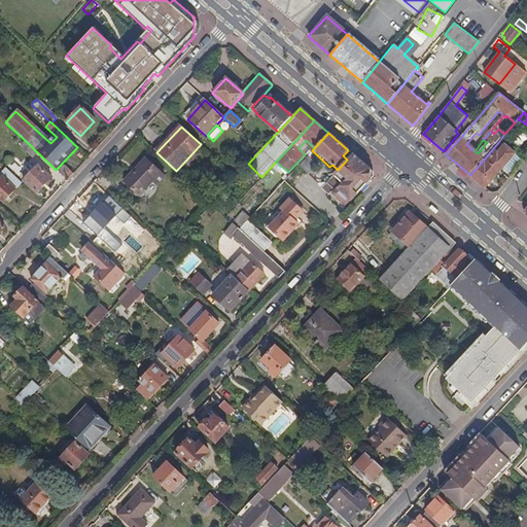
[(37,152),(26,141),(21,147),(32,157),(37,152)]
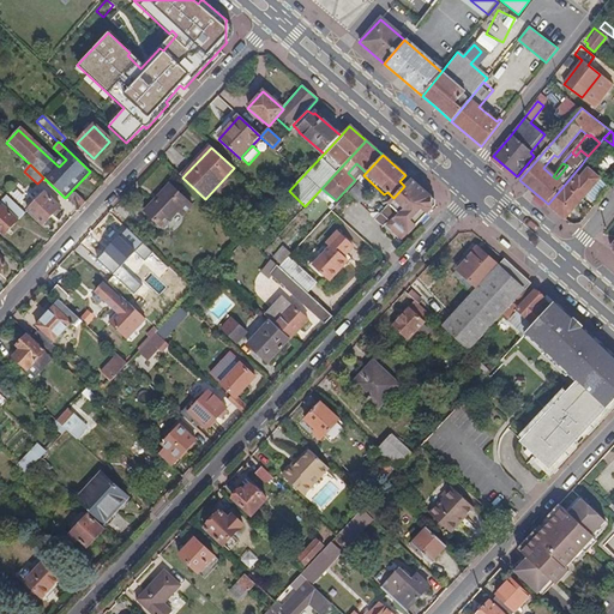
[(565,220),(600,179),(582,164),(548,204),(565,220)]
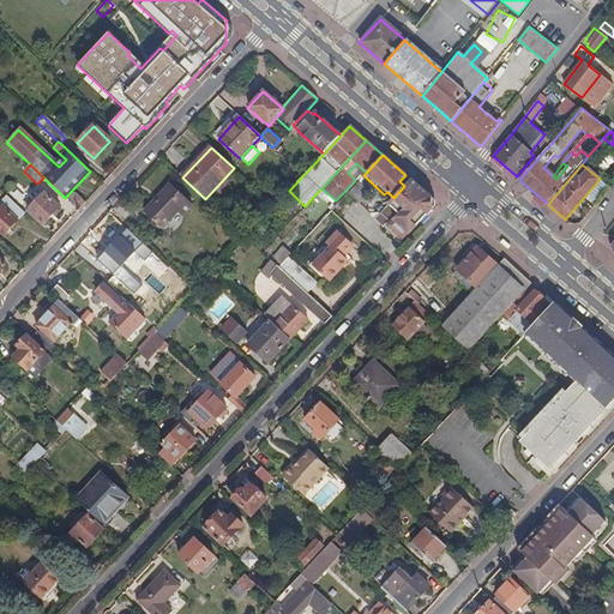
[(432,210),(431,197),(410,179),(404,186),(393,198),(380,214),(374,220),(373,221),(381,228),(396,212),(398,215),(387,227),(395,233),(399,227),(407,233),(408,235),(432,210)]
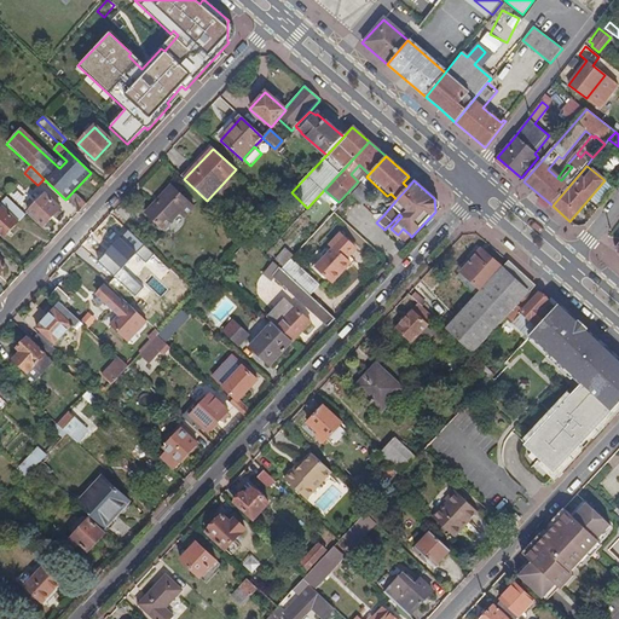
[(362,204),(372,194),(360,184),(351,195),(362,204)]
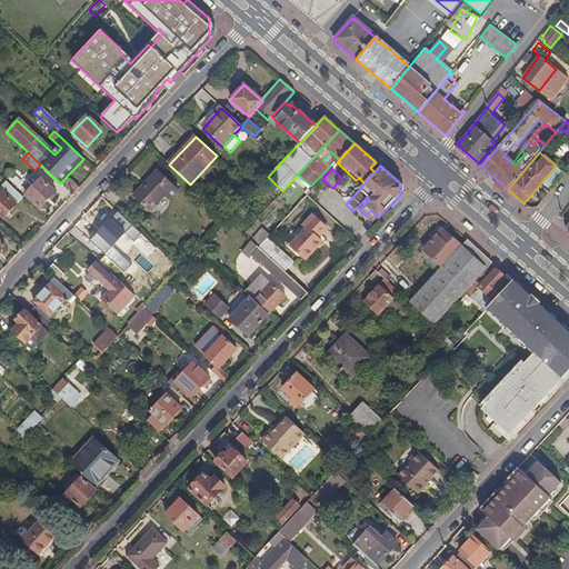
[(169,201),(178,191),(158,173),(143,189),(159,203),(166,197),(169,201)]
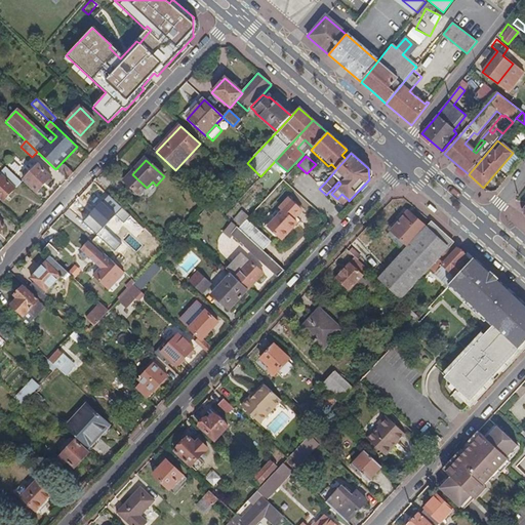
[(54,173),(41,161),(27,176),(40,189),(54,173)]
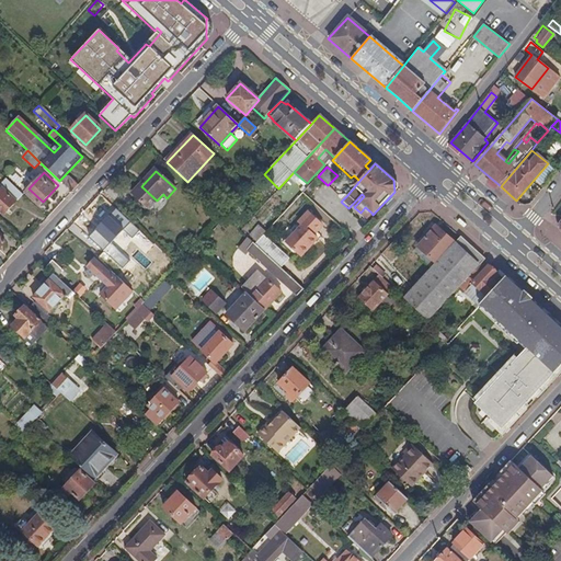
[(78,185),(67,176),(61,182),(71,192),(78,185)]
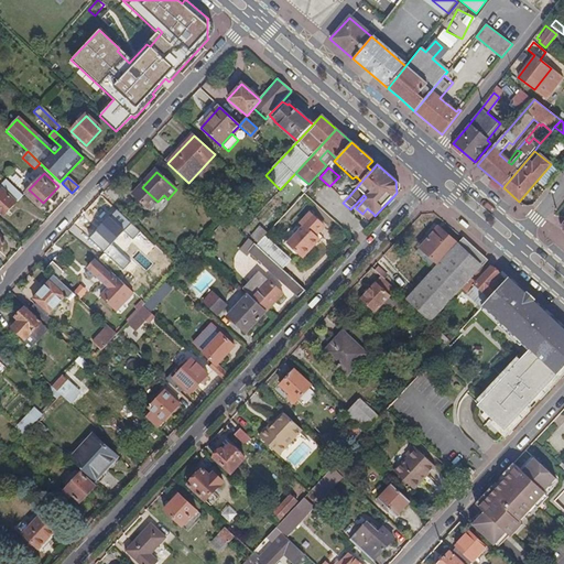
[(0,214),(2,217),(22,196),(6,181),(0,185),(0,188),(1,190),(0,190),(0,214)]
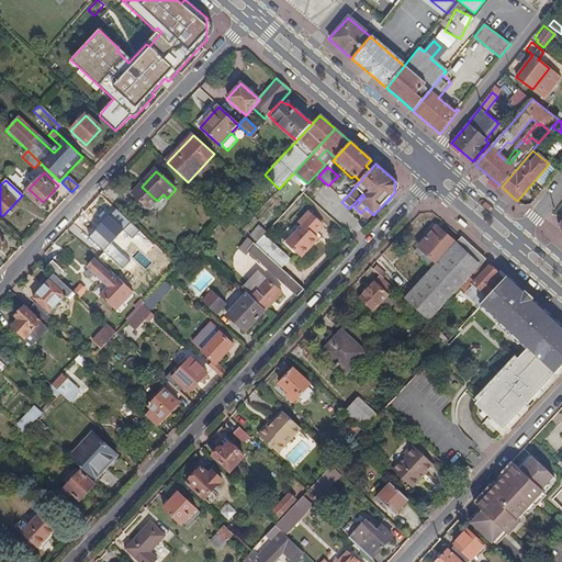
[(157,201),(142,187),(141,186),(132,195),(149,211),(157,201)]
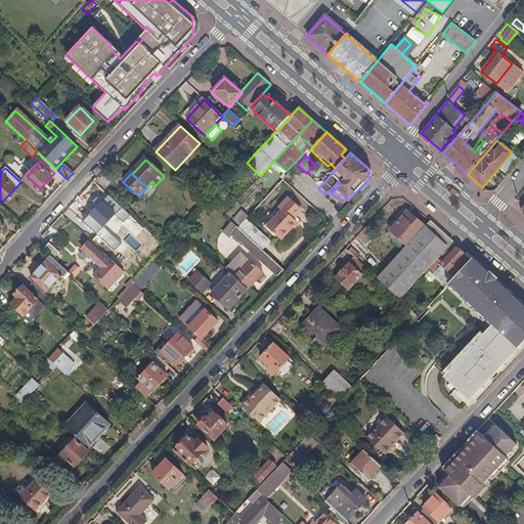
[(124,223),(130,216),(107,194),(82,222),(115,252),(121,245),(103,228),(115,216),(124,223)]
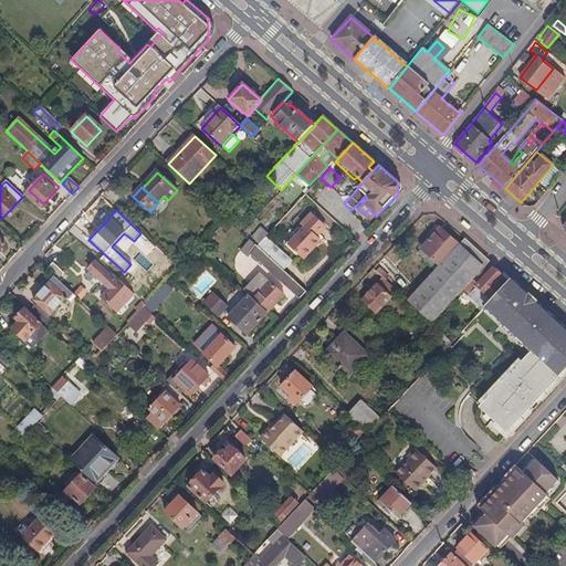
[(321,241),(316,238),(313,234),(322,226),(310,213),(301,223),(304,227),(289,244),(304,259),(321,241)]
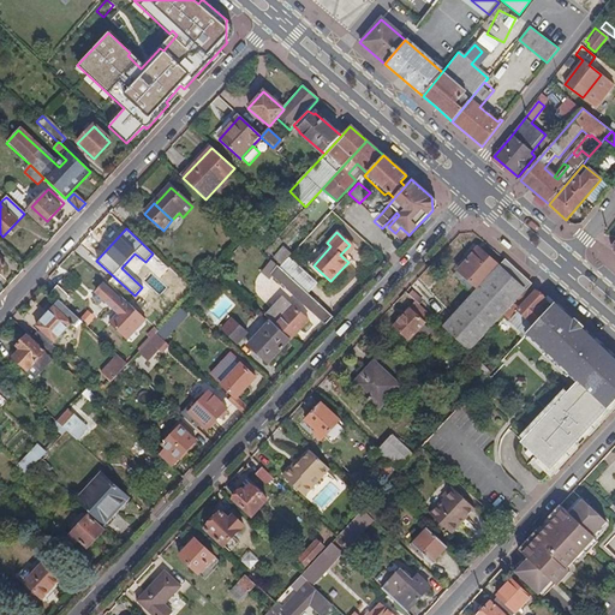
[(93,239),(82,250),(94,261),(103,250),(93,239)]
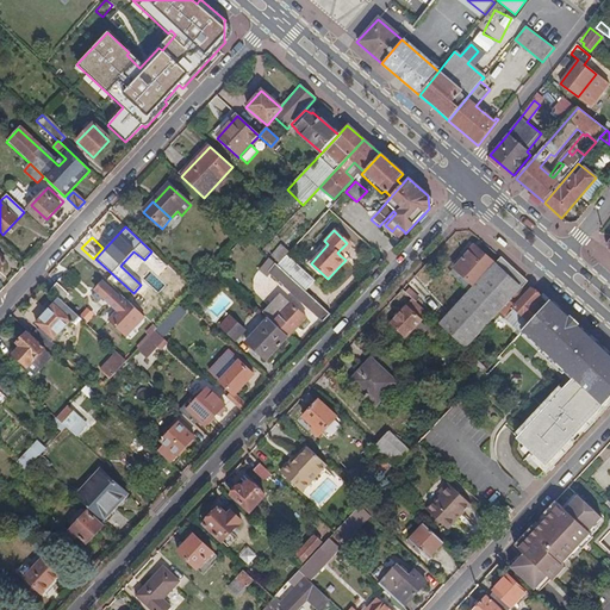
[(341,256),(350,246),(347,243),(337,253),(341,256)]
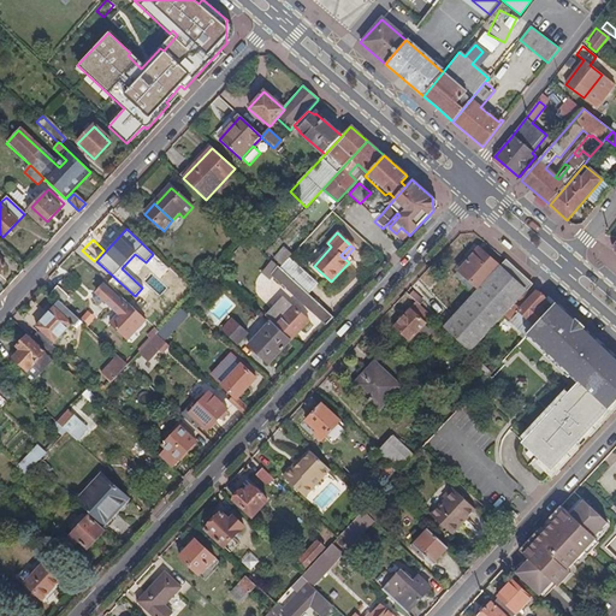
[(291,258),(291,256),(283,249),(274,259),(283,266),(285,264),(291,258)]
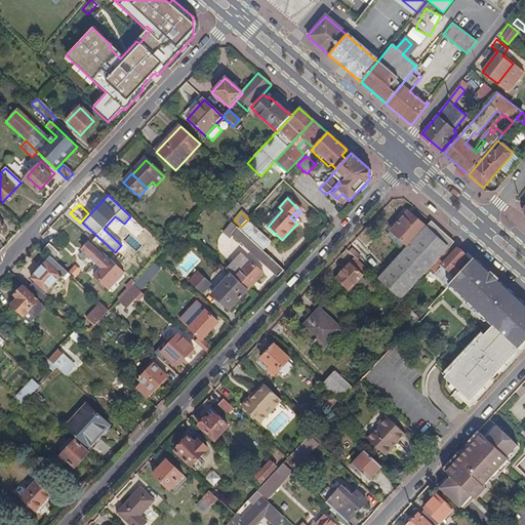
[(437,261),(454,242),(431,223),(426,228),(410,213),(405,219),(403,217),(387,236),(404,251),(378,280),(401,300),(437,261)]
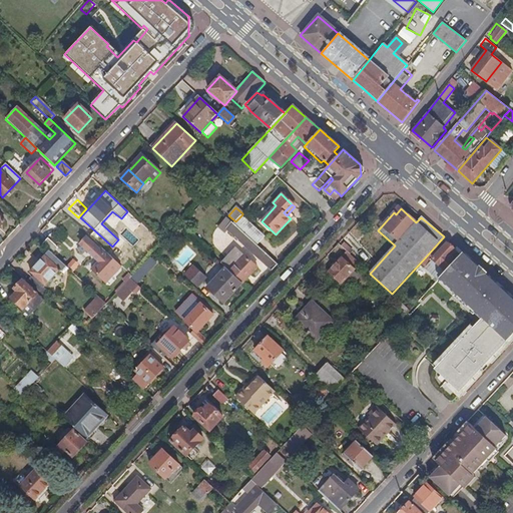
[(266,235),(242,214),(237,219),(235,221),(233,223),(234,224),(254,243),(257,245),(266,235)]
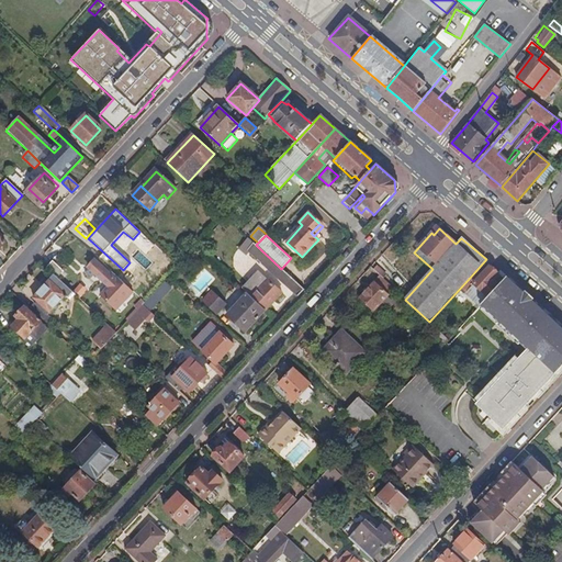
[(279,267),(257,246),(250,253),(298,296),(304,290),(281,269),(279,267)]
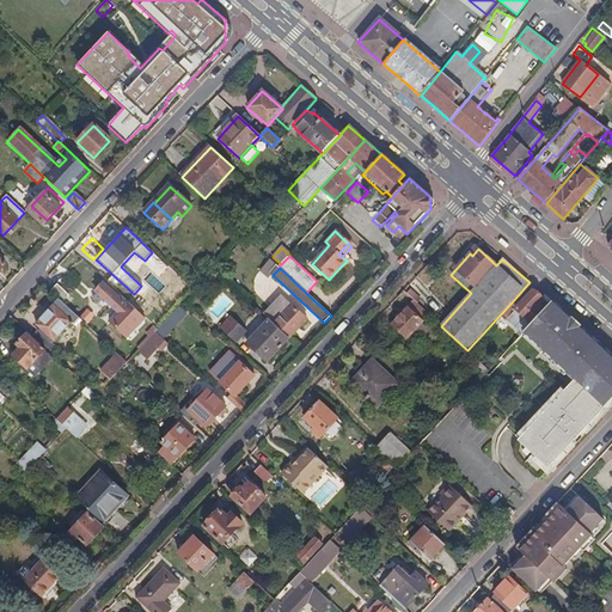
[(550,304),(552,303),(530,282),(509,305),(515,311),(507,319),(522,334),(524,332),(550,304)]
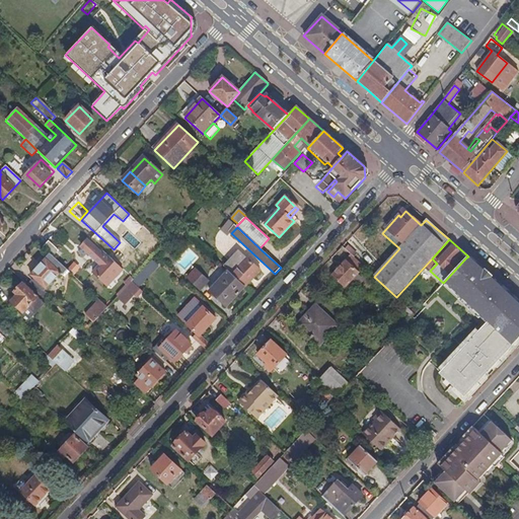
[(120,268),(101,250),(100,252),(87,240),(78,251),(83,256),(86,252),(100,265),(93,273),(107,286),(122,271),(119,269),(120,268)]
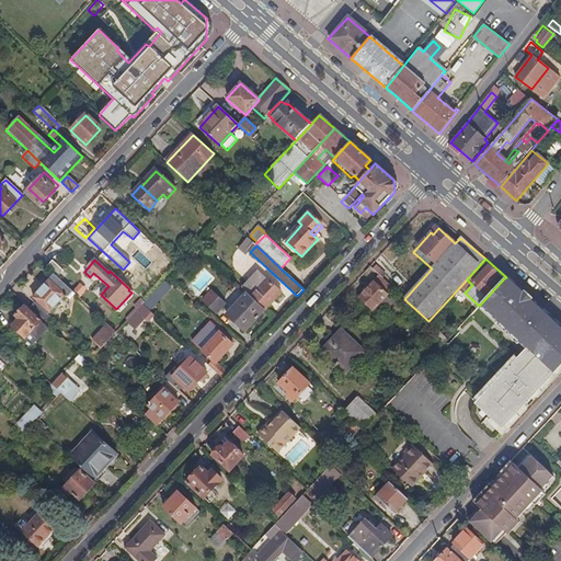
[(63,271),(52,261),(46,267),(54,275),(56,277),(63,271)]
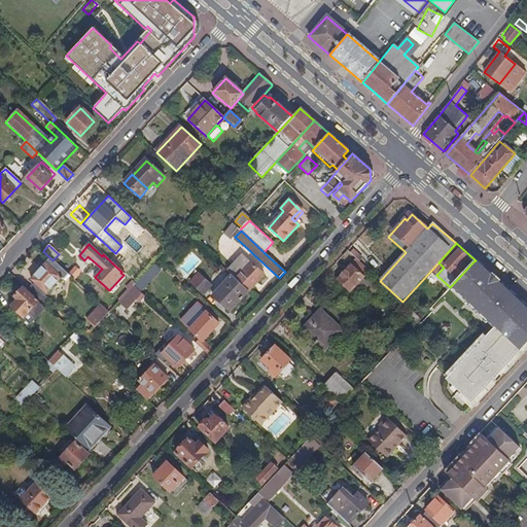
[(44,295),(61,278),(66,282),(70,277),(53,260),(50,258),(31,280),(36,285),(35,287),(32,284),(27,289),(46,307),(51,302),(44,295)]
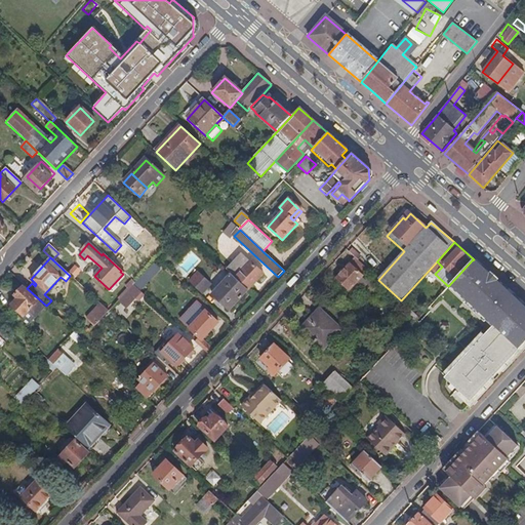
[(231,273),(240,263),(233,257),(224,267),(231,273)]
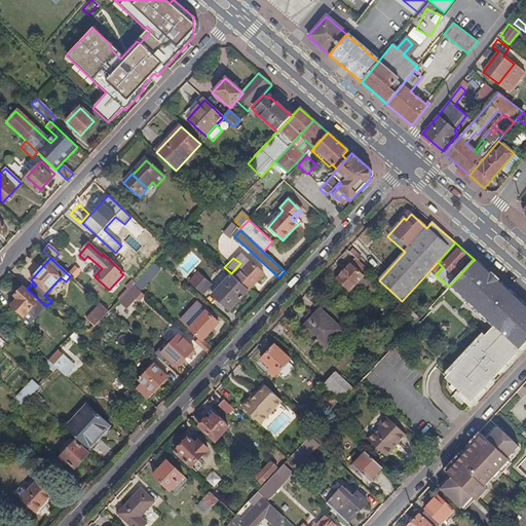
[(362,278),(369,271),(355,259),(336,279),(349,292),(353,287),(362,278)]
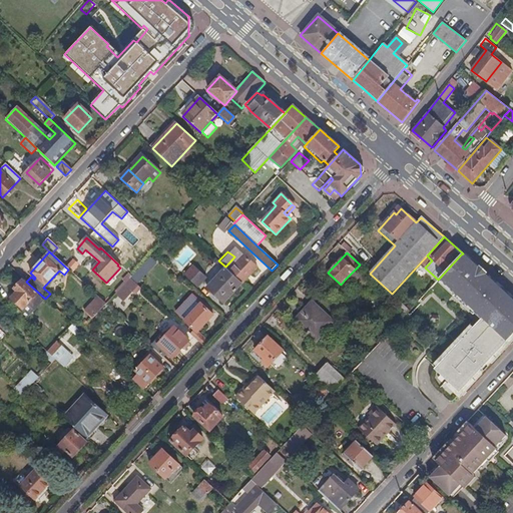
[(512,299),(461,254),(439,279),(441,281),(456,293),(459,289),(466,295),(463,300),(476,312),(484,318),(487,320),(481,328),(477,325),(475,328),(439,366),(437,369),(451,382),(463,392),(482,370),(497,353),(494,351),(507,337),(509,339),(512,334),(512,299)]
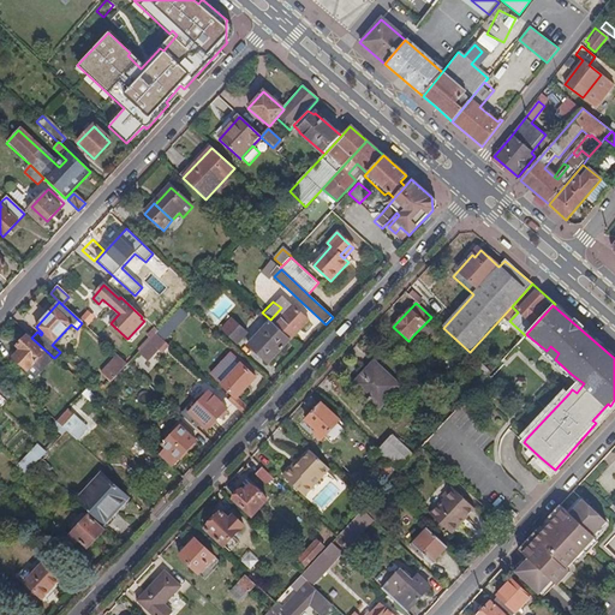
[(291,340),(306,323),(292,309),(276,326),(291,340)]
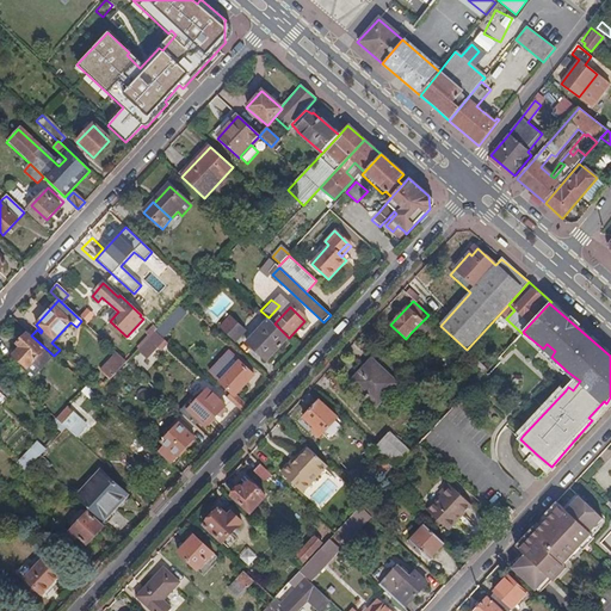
[(165,340),(187,315),(180,308),(168,321),(167,321),(156,332),(165,340)]
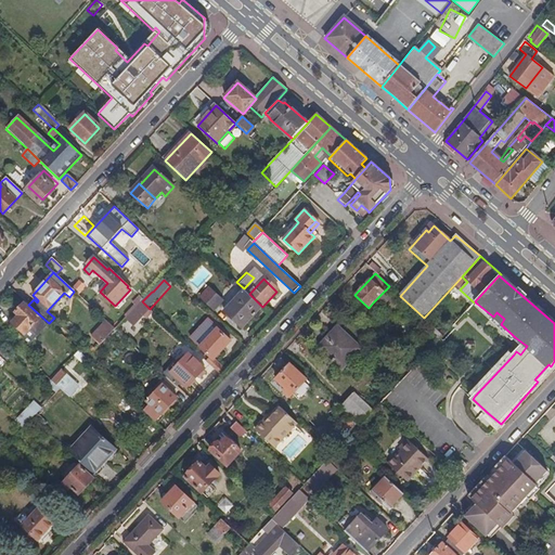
[(86,287),(79,282),(74,287),(80,293),(86,287)]
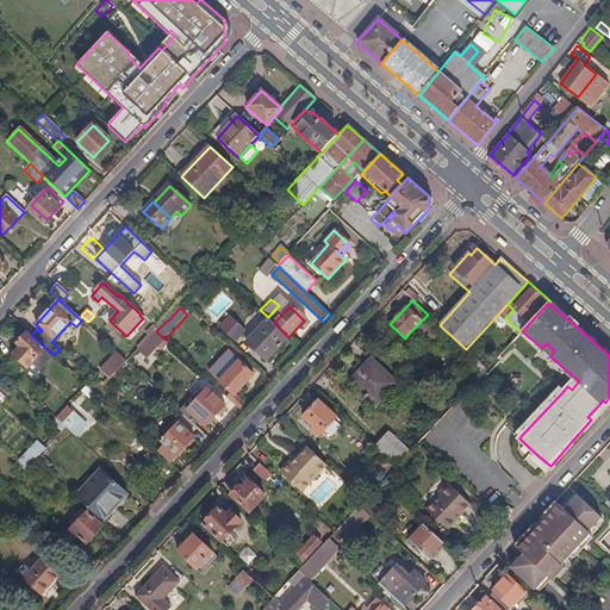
[(267,361),(288,337),(274,323),(268,318),(247,342),(267,361)]
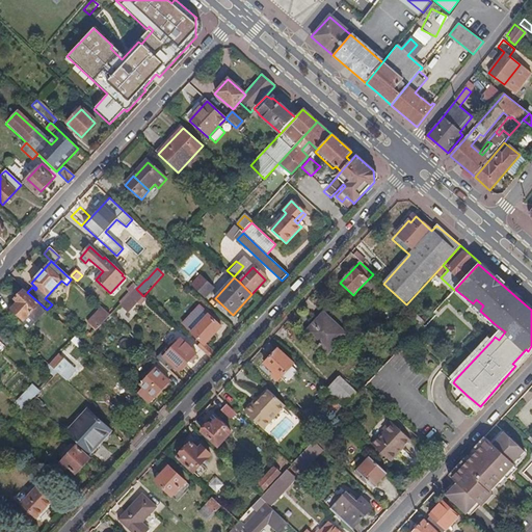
[(206,296),(213,289),(203,278),(195,287),(206,296)]
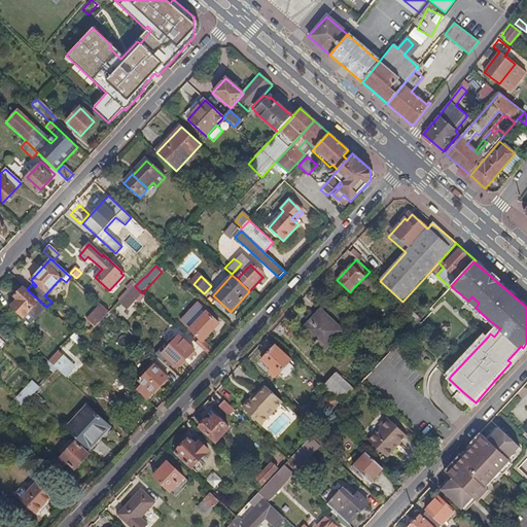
[(360,293),(369,284),(362,279),(354,287),(360,293)]
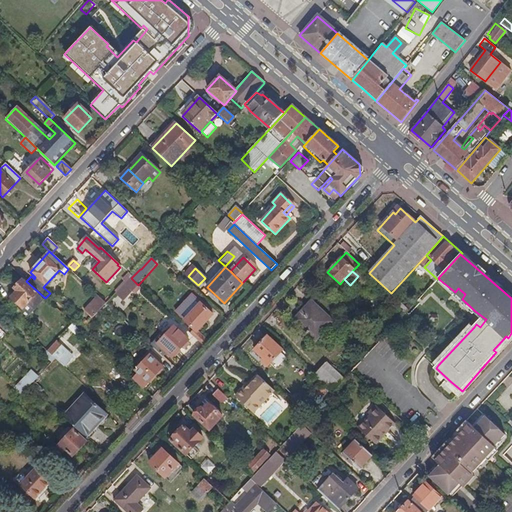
[(117,292),(130,278),(132,276),(128,273),(122,279),(124,280),(115,290),(117,292)]
